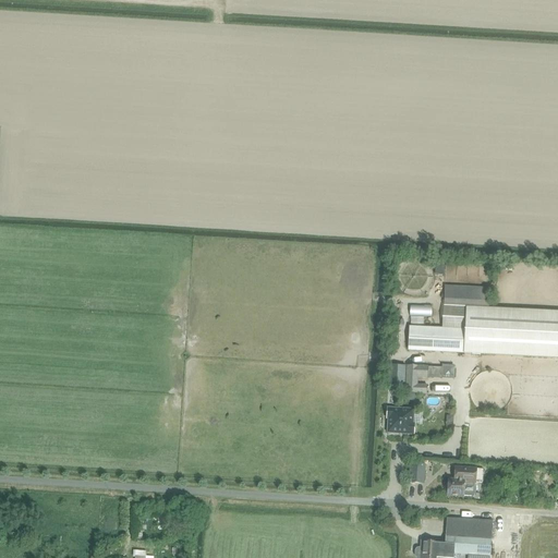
[(405,349),(462,352),(557,358),(557,312),(465,306),(464,328),(408,325),(405,349)]
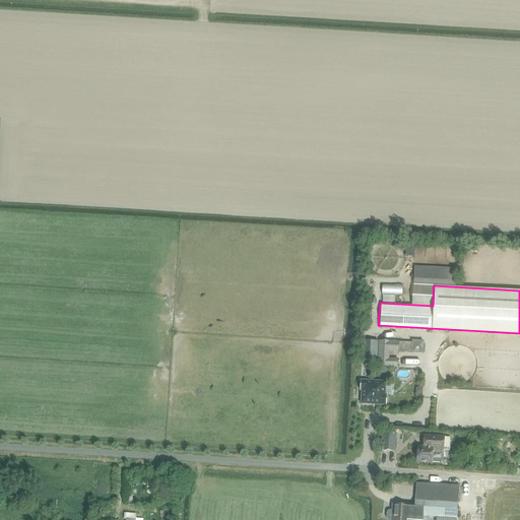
[(412,340),(412,353),(423,353),(423,341),(412,340)]
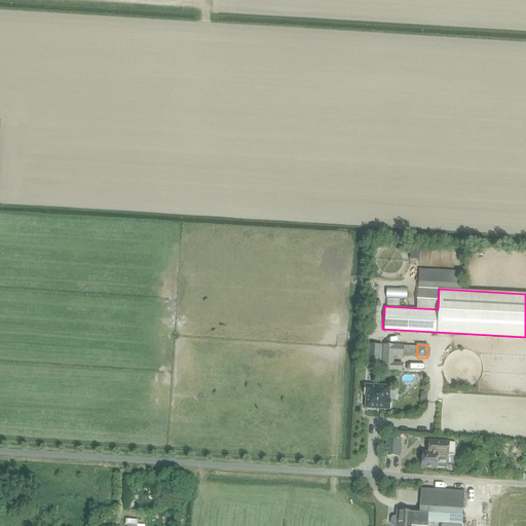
[(367,345),(366,362),(381,362),(381,345),(367,345)]
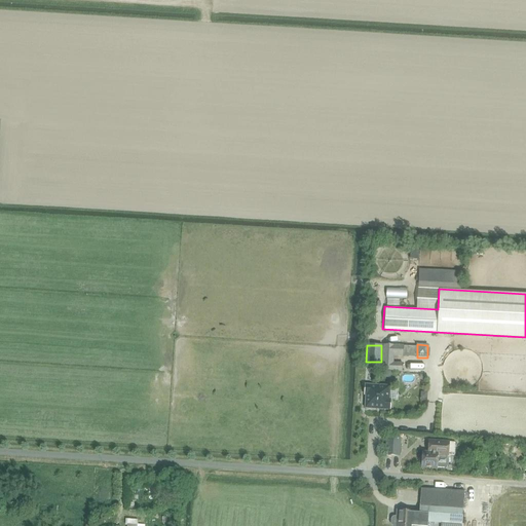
[(383,372),(402,373),(402,364),(393,363),(393,357),(403,357),(403,347),(384,347),(383,372)]
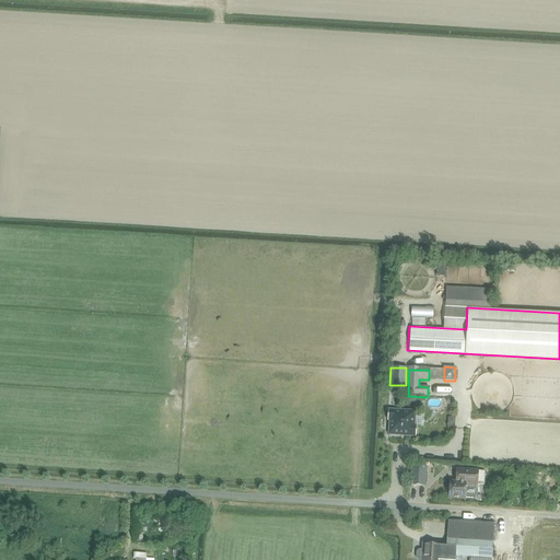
[(389,421),(388,435),(417,438),(417,424),(416,424),(417,410),(388,408),(387,421),(389,421)]
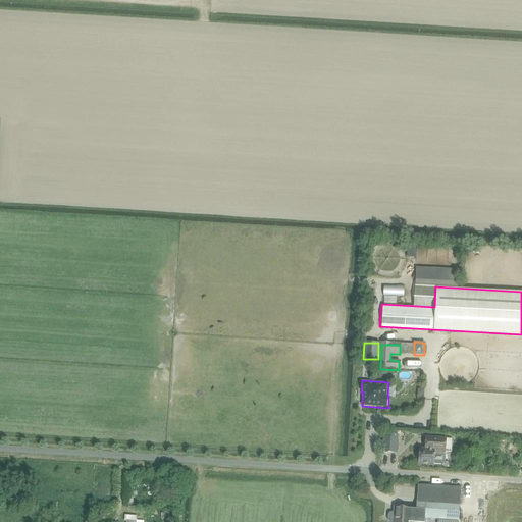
[(396,451),(398,435),(383,434),(382,450),(396,451)]
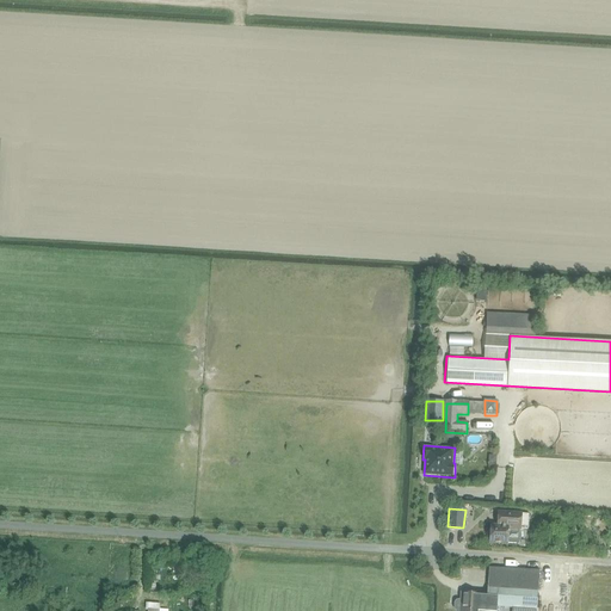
[(489,545),(508,547),(508,545),(519,547),(520,530),(522,530),(523,517),(498,514),(497,529),(491,529),(489,534),(488,534),(486,535),(486,538),(488,541),(489,541),(489,545)]
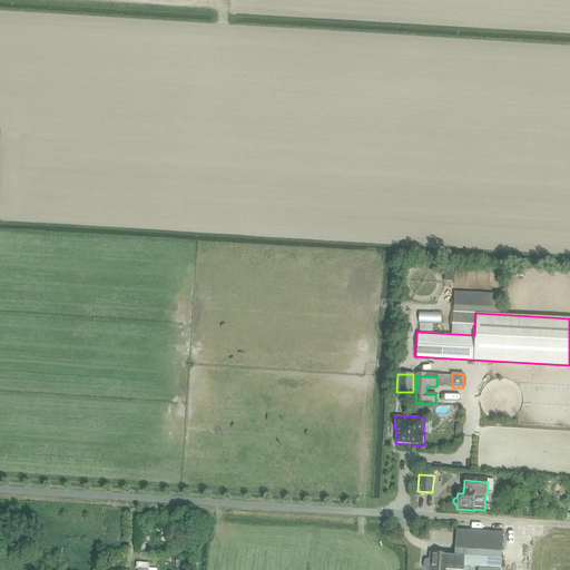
[(562,488),(557,484),(552,492),(558,495),(562,488)]
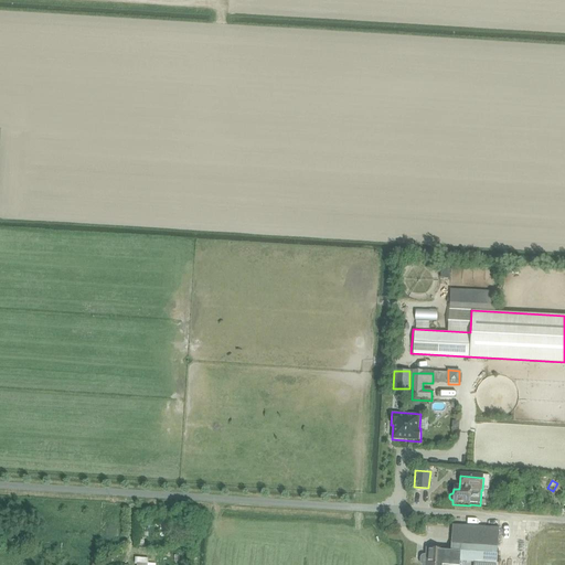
[(423,564),(445,564),(445,561),(473,563),(473,564),(496,564),(499,528),(452,524),(452,531),(451,552),(446,552),(446,550),(427,548),(427,555),(425,555),(423,556),(422,558),(422,561),(422,563),(422,564),(423,564)]
